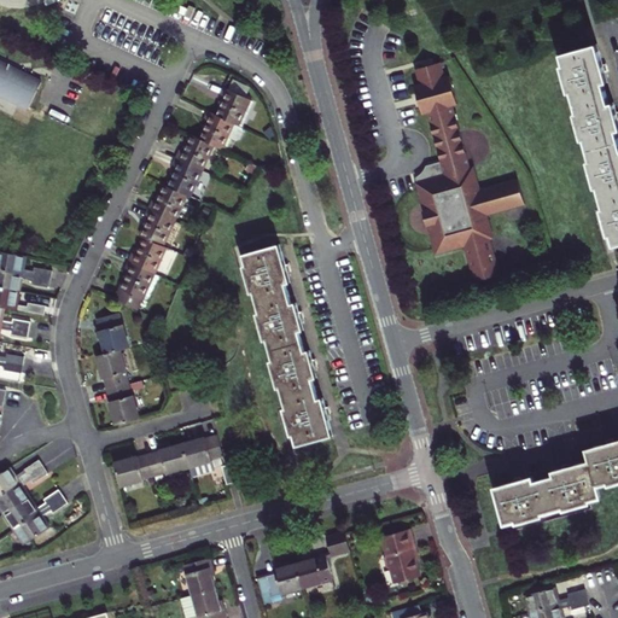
[(588,162),(596,188),(599,188),(604,208),(602,209),(610,235),(612,235),(616,246),(617,244),(617,133),(617,132),(617,130),(617,118),(613,103),(610,104),(604,83),(608,82),(598,45),(561,56),(564,65),(561,66),(570,93),(571,93),(577,114),(575,114),(582,140),(584,140),(590,161),(588,162)]
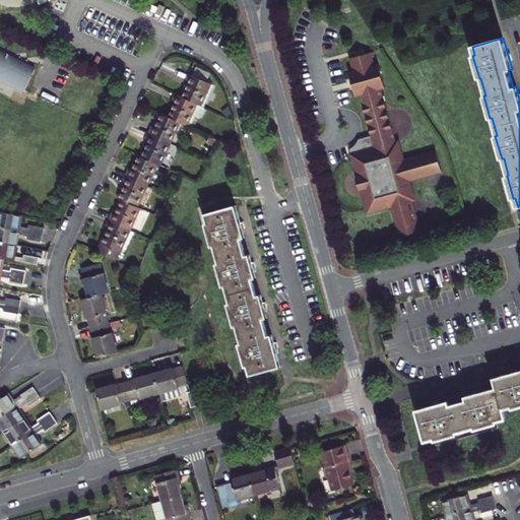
[(437,150),(404,159),(398,139),(395,140),(381,89),(385,88),(377,64),(374,65),(370,50),(348,57),(353,71),(349,72),(356,96),(360,94),(375,146),(350,153),(358,180),(362,179),(365,187),(361,188),(368,213),(391,207),(400,238),(421,231),(413,201),(416,200),(410,181),(442,172),(437,150)]
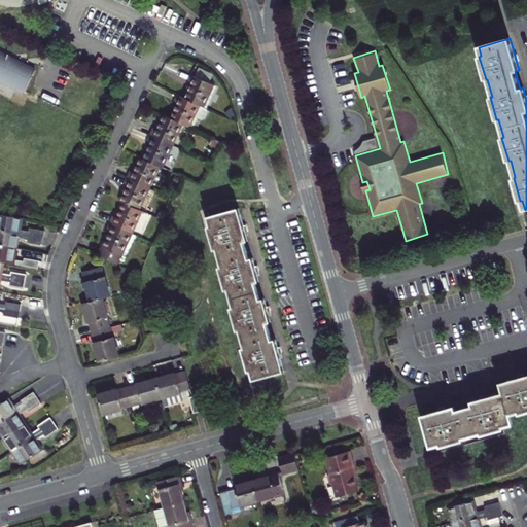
[(8,57),(0,53),(0,78),(26,92),(36,70),(25,65),(24,66),(16,64),(19,60),(8,57)]
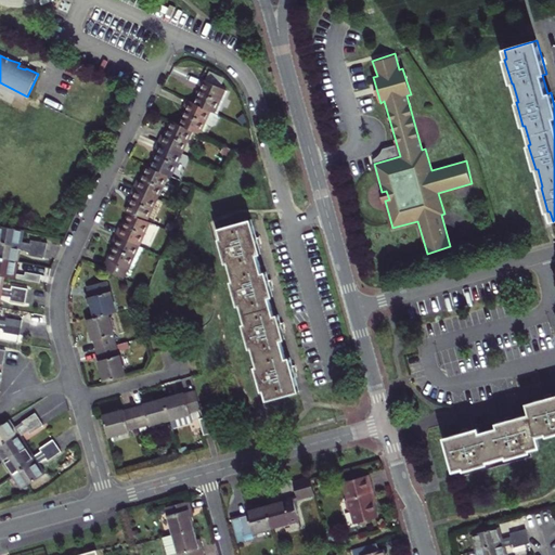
[(226,89),(203,78),(201,82),(198,87),(202,88),(194,104),(216,113),(226,89)]
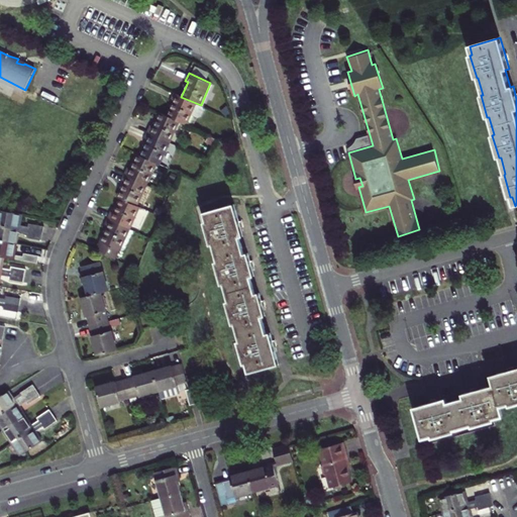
[(201,105),(181,97),(175,93),(173,97),(171,101),(173,102),(167,115),(180,121),(187,124),(191,115),(197,118),(201,117),(204,110),(203,107),(201,105)]
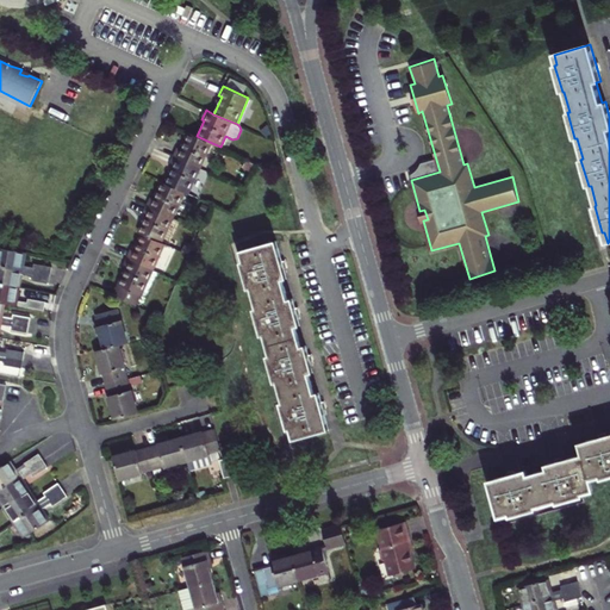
[(174,157),(200,169),(212,143),(197,136),(190,132),(182,149),(179,148),(176,153),(174,157)]
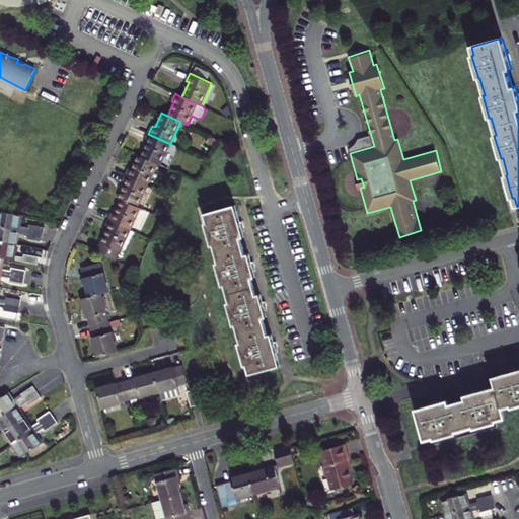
[(158,164),(160,165),(170,144),(148,134),(147,137),(145,140),(148,142),(141,156),(158,164)]
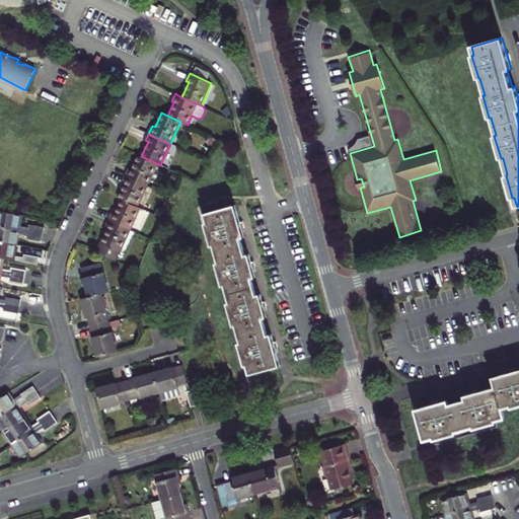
[(126,174),(148,184),(158,164),(141,156),(138,155),(132,169),(129,168),(128,171),(126,174)]
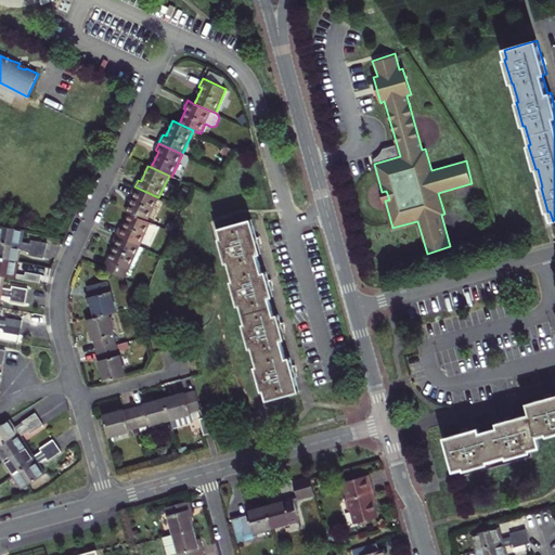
[(190,189),(184,185),(181,192),(188,194),(190,189)]
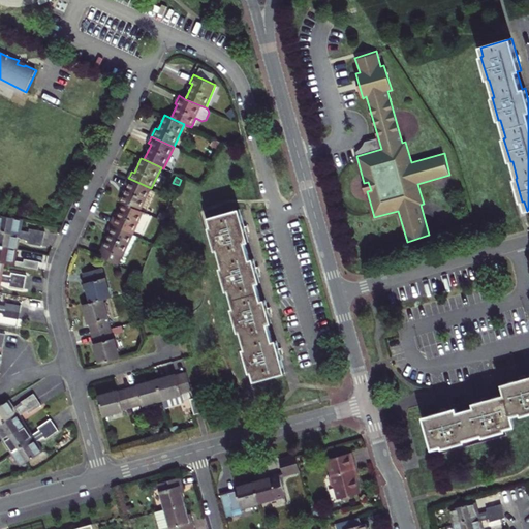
[(123,203),(141,211),(151,188),(128,178),(127,182),(125,185),(128,187),(121,201),(123,203)]
